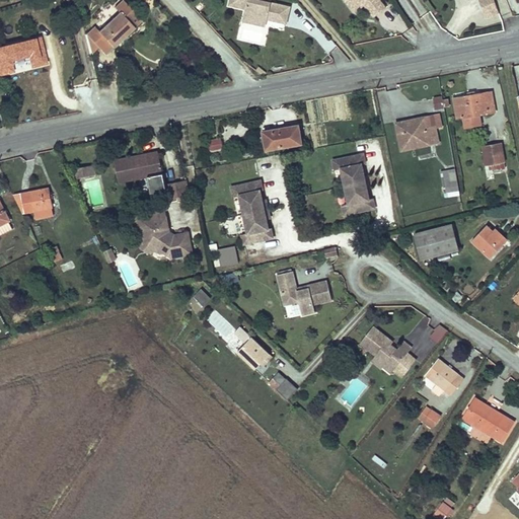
[(158,5),(153,0),(148,0),(147,2),(153,9),(158,5)]
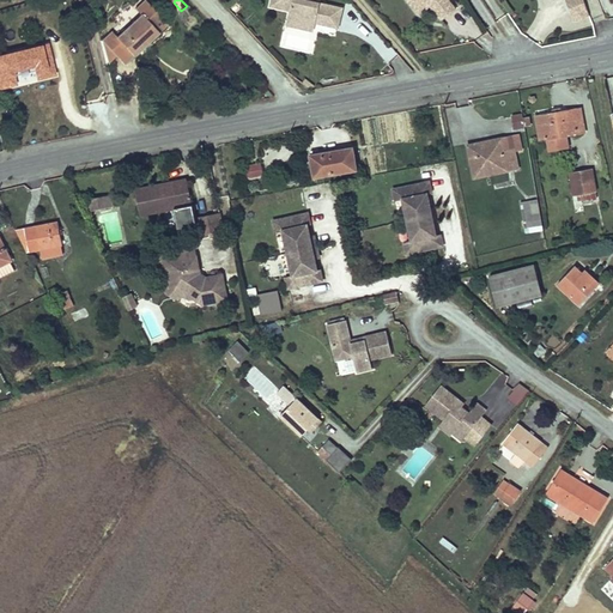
[(321,1),(321,0),(273,0),(272,5),(292,10),(290,18),(316,24),(316,22),(340,26),(345,7),(321,1)]
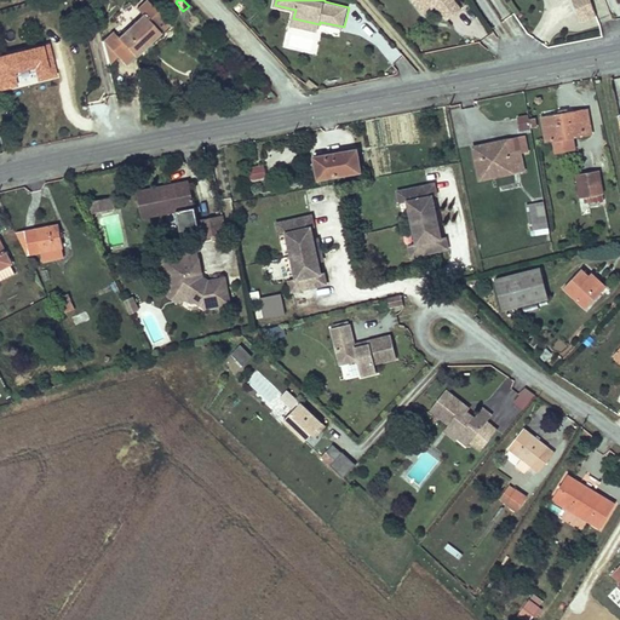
[(572,0),(580,19),(595,15),(589,0),(572,0)]
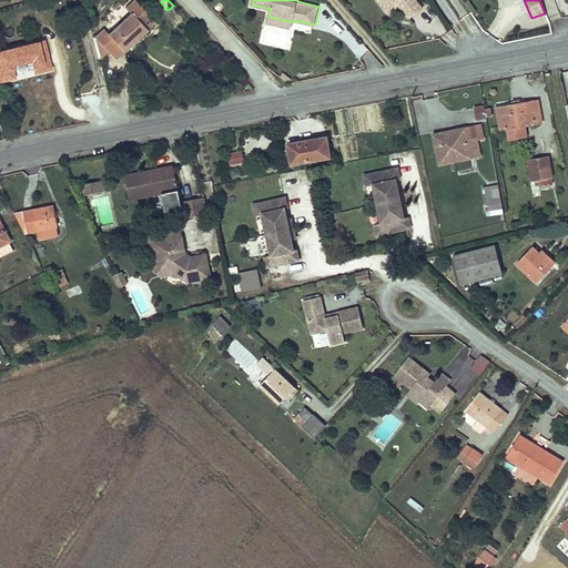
[(145,7),(135,16),(131,10),(108,31),(124,50),(158,20),(145,7)]
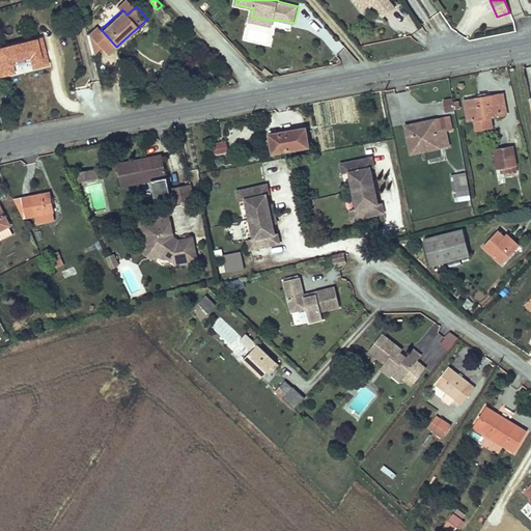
[(274,21),(251,16),(250,21),(273,26),(274,21)]
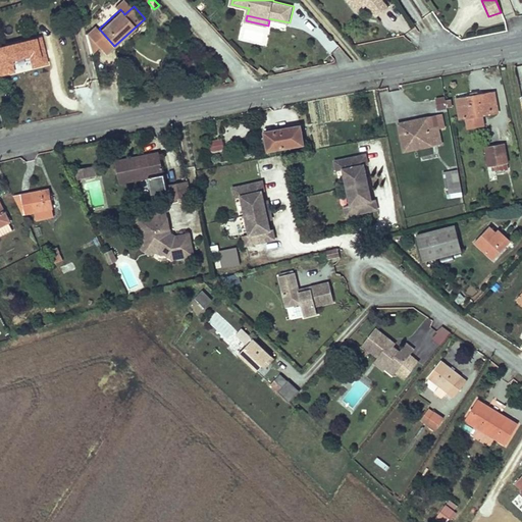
[(17,70),(49,63),(42,33),(0,43),(0,74),(17,71),(17,70)]
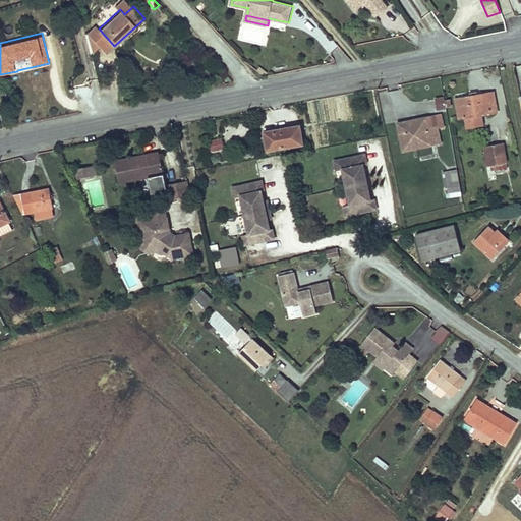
[(259,66),(256,70),(265,76),(268,72),(259,66)]
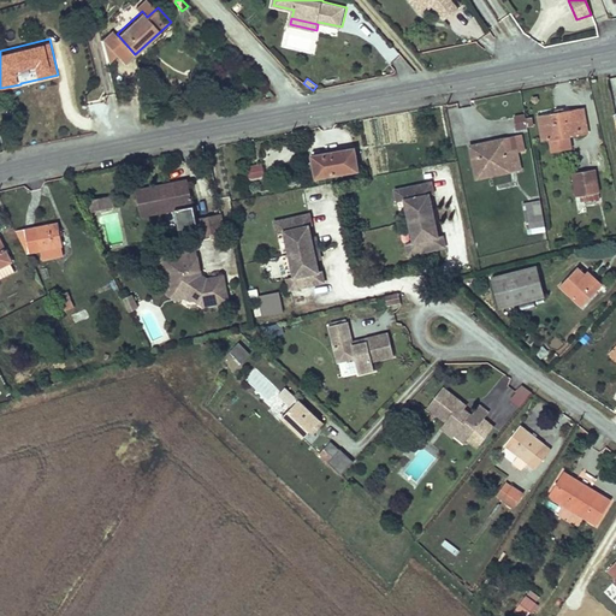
[(569,135),(588,131),(584,106),(539,116),(544,141),(550,140),(569,135)]
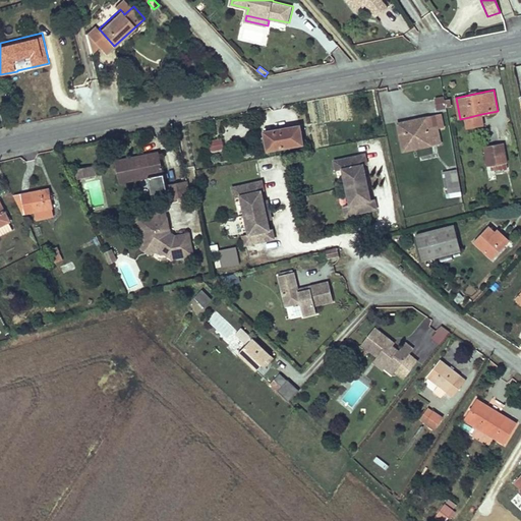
[(443,99),(442,96),(433,98),(436,109),(445,107),(444,107),(443,99)]
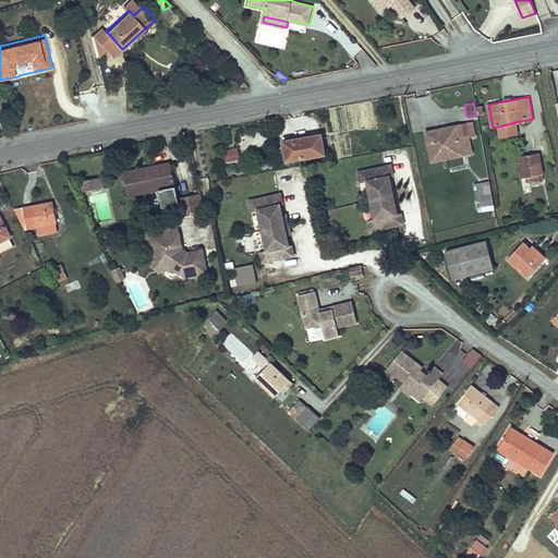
[(474,122),(459,125),(462,138),(470,137),(476,135),(474,122)]
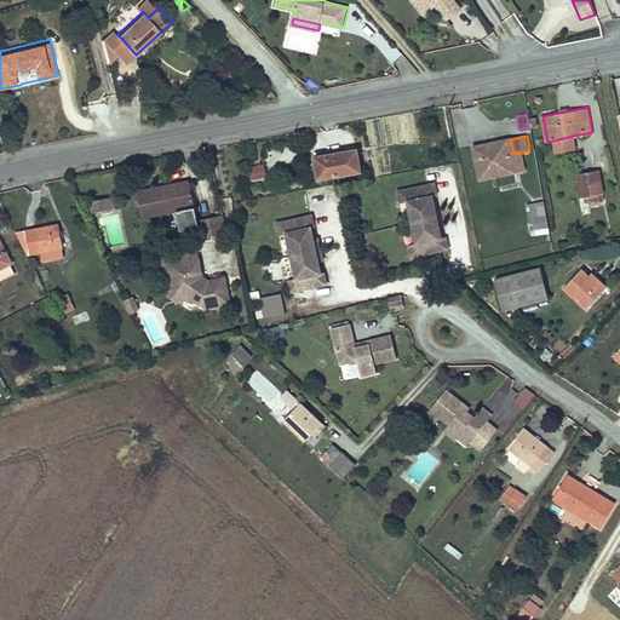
[(575,148),(573,136),(554,141),(556,151),(575,148)]
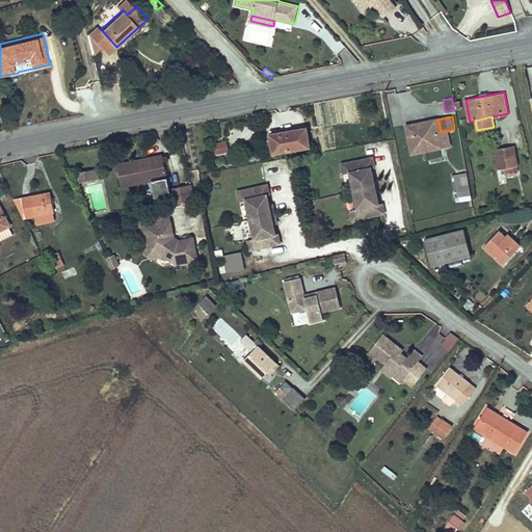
[(414,152),(451,143),(448,131),(441,132),(437,120),(408,126),(414,152)]
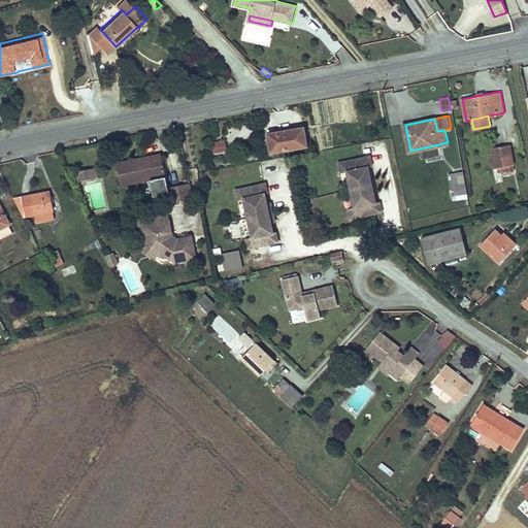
[(272,151),(308,143),(305,126),(269,132),(272,151)]
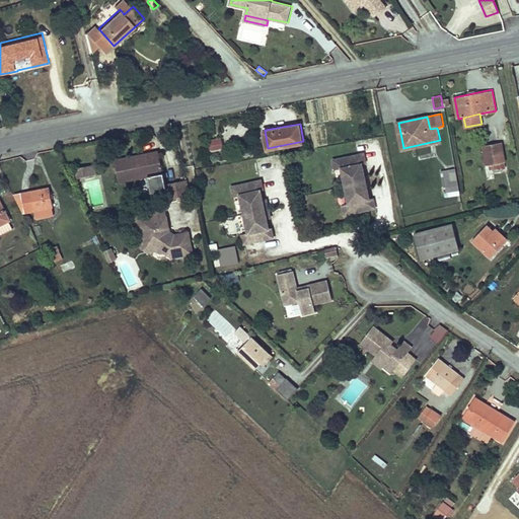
[(225,145),(223,136),(210,139),(212,147),(225,145)]
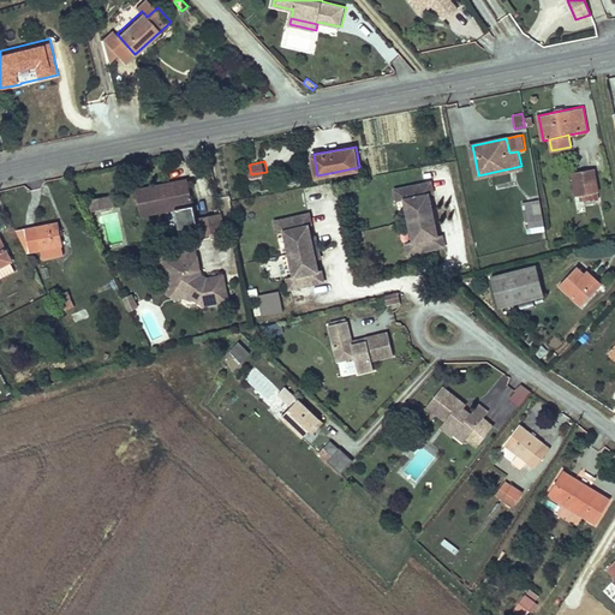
[(595,168),(571,172),(575,196),(583,195),(584,201),(599,198),(595,168)]
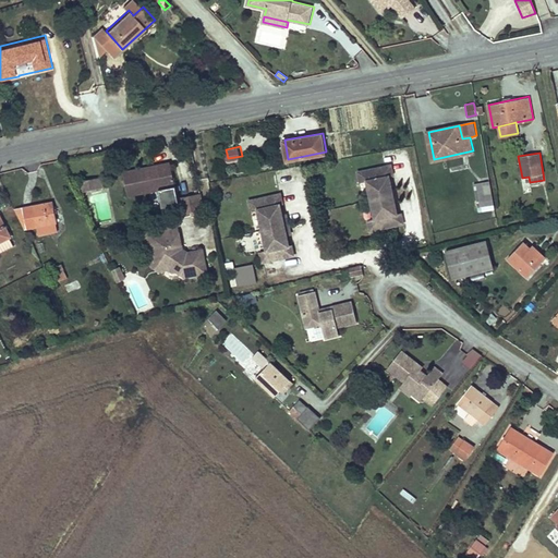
[(124,171),(130,195),(174,185),(170,161),(124,171)]
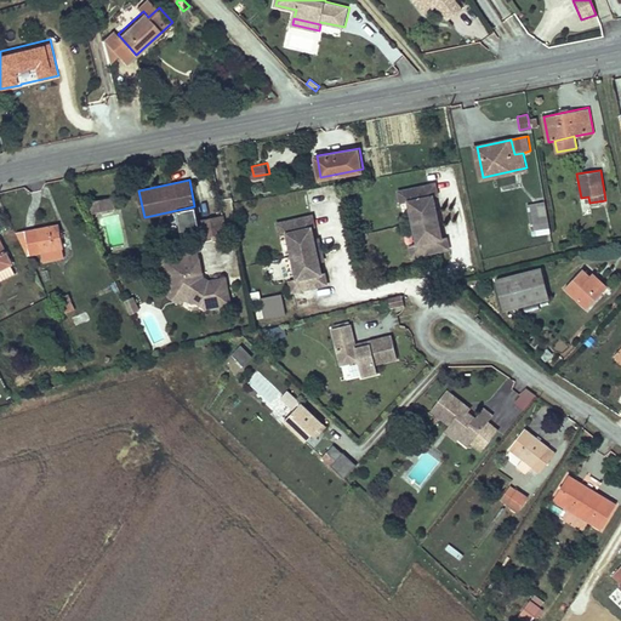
[(438,194),(436,182),(398,191),(400,201),(408,200),(417,243),(410,244),(412,256),(449,248),(446,237),(442,237),(433,195),(438,194)]
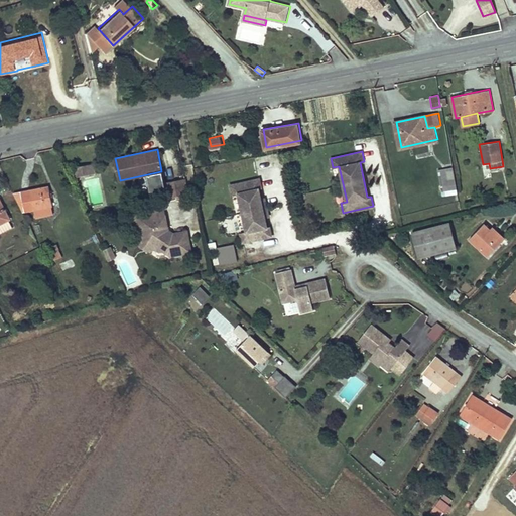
[(97,172),(95,162),(78,166),(78,167),(74,168),(76,174),(79,173),(80,176),(97,172)]
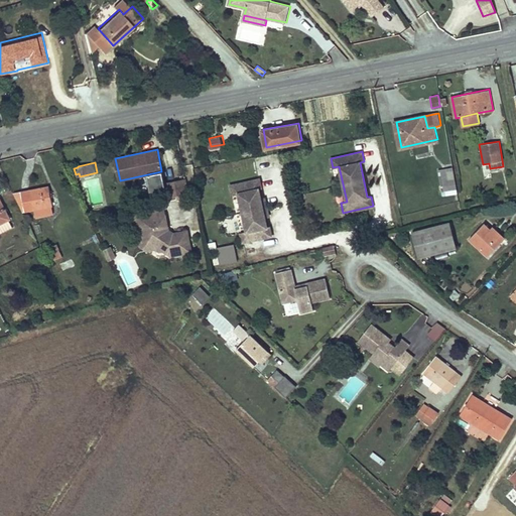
[(456,186),(452,167),(440,169),(444,188),(456,186)]
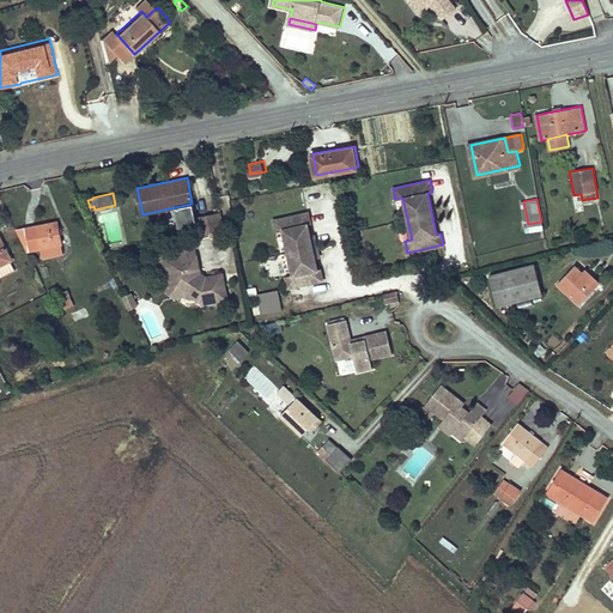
[(308,211),(273,219),(275,231),(283,229),(293,273),(286,275),(289,287),(323,279),(321,268),(317,268),(315,256),(311,236),(308,223),(311,223),(308,211)]
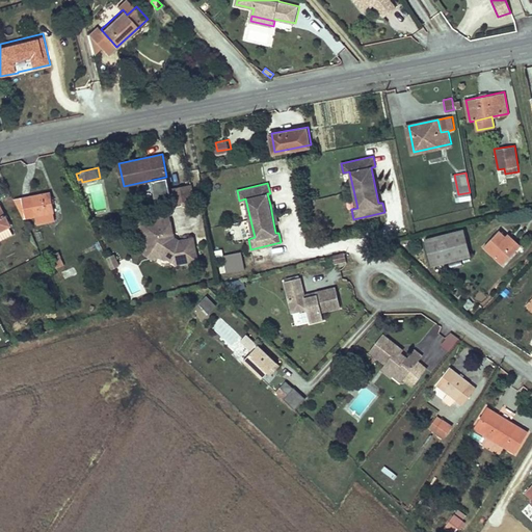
[(56,213),(51,190),(15,200),(25,219),(35,216),(37,223),(55,218),(54,214),(56,213)]
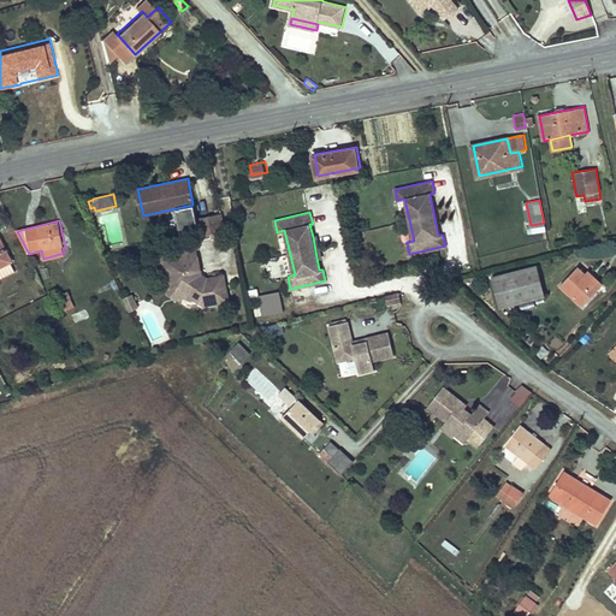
[(206,227),(209,244),(234,240),(230,221),(206,227)]
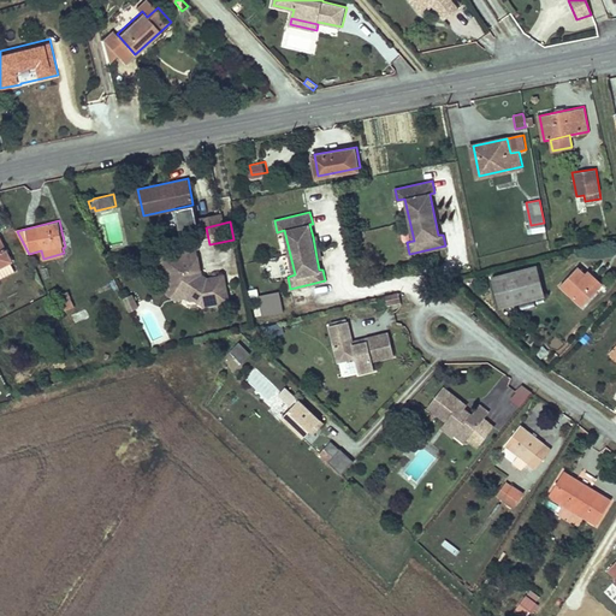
[(0,267),(10,264),(11,262),(0,241),(0,267)]
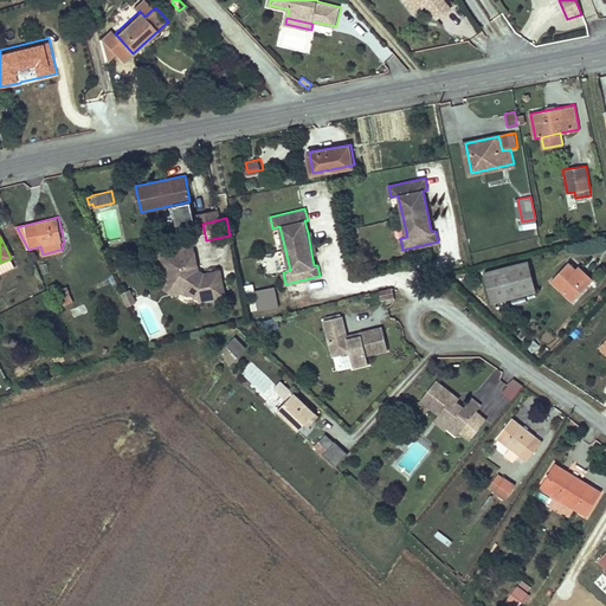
[(204,242),(189,244),(192,255),(206,251),(204,242)]
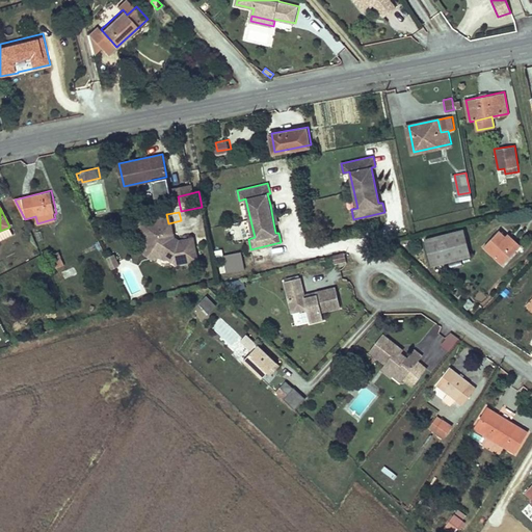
[(183,245),(179,221),(147,230),(151,246),(154,245),(157,257),(154,258),(154,261),(162,266),(171,264),(175,266),(179,266),(187,270),(208,266),(203,244),(189,247),(183,245)]
